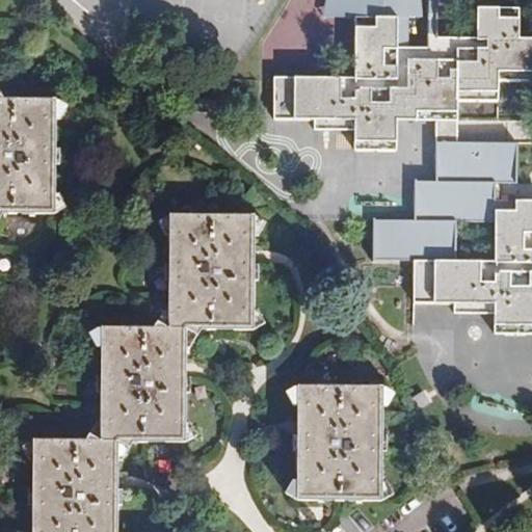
[(326,0),(324,16),(355,16),(399,17),(398,48),(408,48),(408,17),(424,17),(421,0),(326,0)]
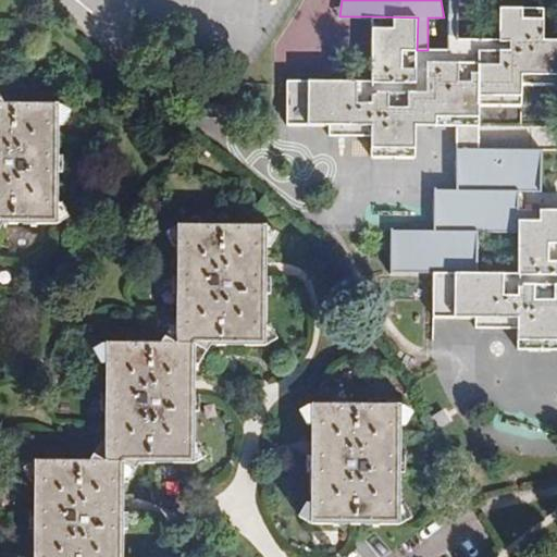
[(372,81),(287,81),(287,123),(329,124),(329,135),(371,136),(371,157),(416,157),(416,125),(456,125),(480,125),(480,107),(522,107),(522,74),(556,73),(556,38),(544,38),(544,8),(500,7),(500,38),(449,38),(449,50),(428,50),(417,50),(418,17),(372,16),(372,81)]
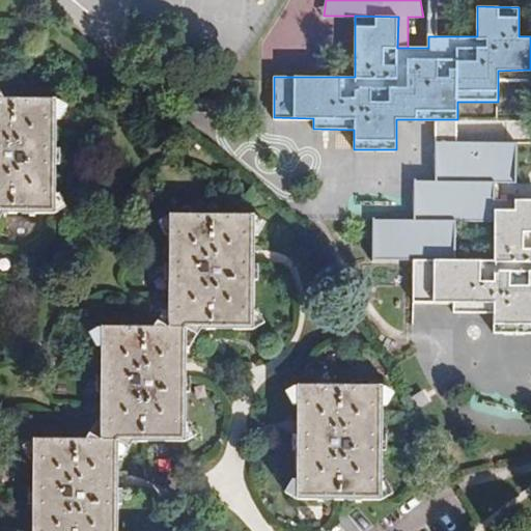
[(0,213),(57,214),(58,98),(0,96),(0,213)]
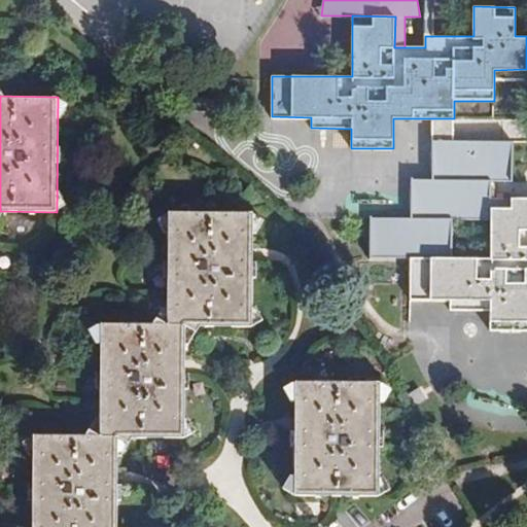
[(456,101),(456,117),(488,118),(488,102),(456,101)]
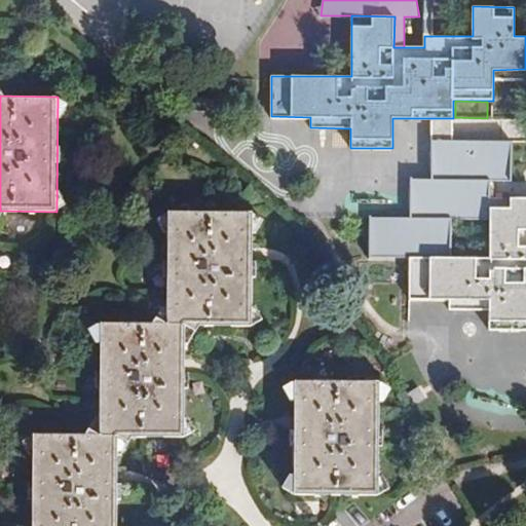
[(453,118),(430,118),(430,179),(411,179),(410,217),(369,217),(369,257),(410,257),(451,258),(452,220),(490,220),(490,207),(510,207),(510,197),(494,197),(494,181),(511,181),(511,142),(452,142),(453,118)]
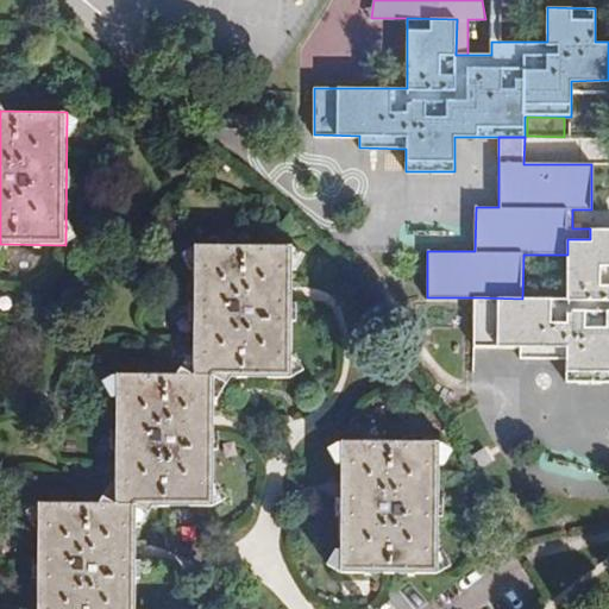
[(475,297),(473,347),(520,347),(520,358),(565,359),(565,382),(608,381),(608,227),(590,228),(590,239),(567,239),(567,255),(567,299),(522,299),(475,297)]
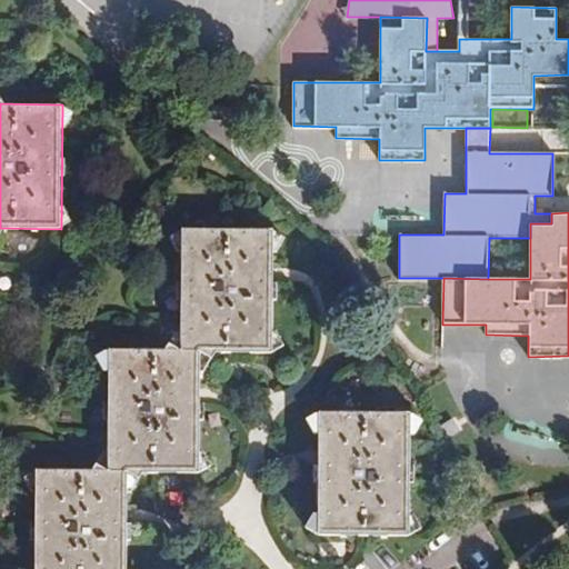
[(127,568),(128,513),(128,475),(200,475),(201,395),(201,355),(273,355),(275,275),(275,230),(183,229),(182,350),(110,349),(109,470),(37,469),(35,568),(127,568)]
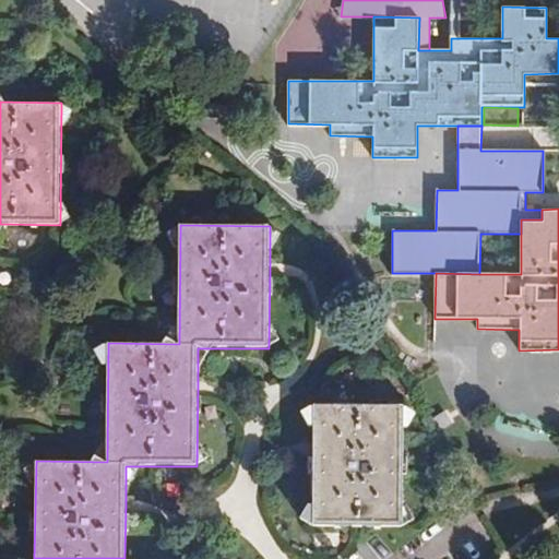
[(311,450),(311,526),(401,527),(402,407),(311,406),(311,450)]
